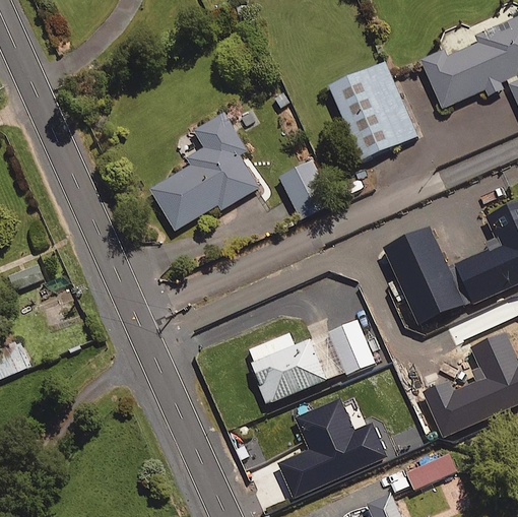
[(517,16),(476,36),(478,41),(446,55),(443,50),(421,60),(442,108),(483,88),(486,94),(508,85),(517,108),(517,16)]
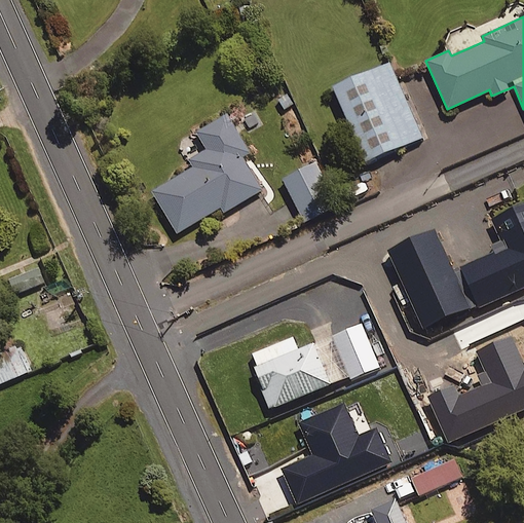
[(420,137),(388,62),(332,85),(365,160),(420,137)]
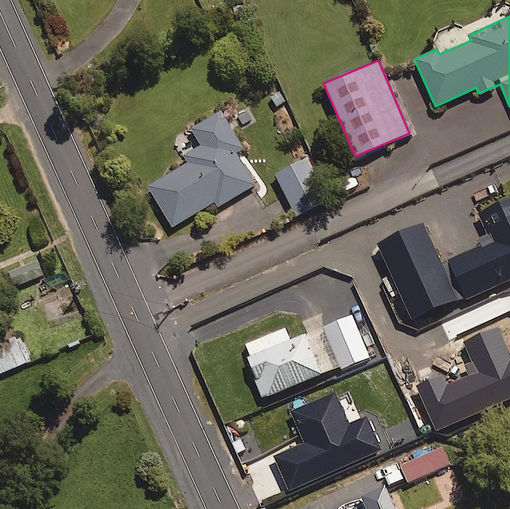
[(242,147),(220,110),(190,128),(200,145),(183,155),(188,162),(148,186),(171,226),(214,201),(217,205),(254,183),(235,151),(242,147)]
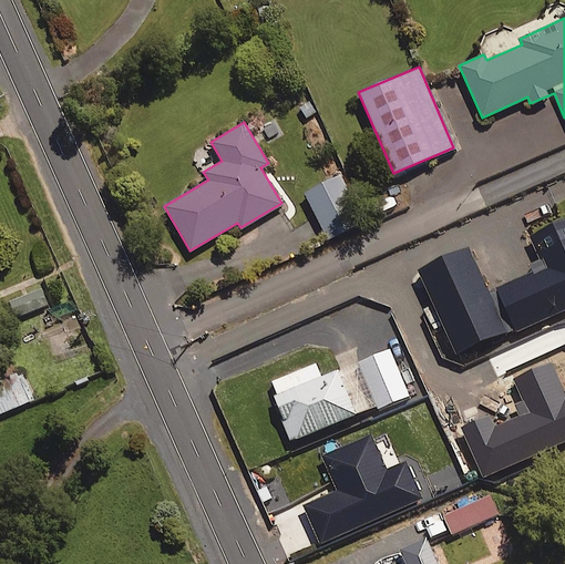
[(362,221),(339,174),(304,192),(327,238),(362,221)]
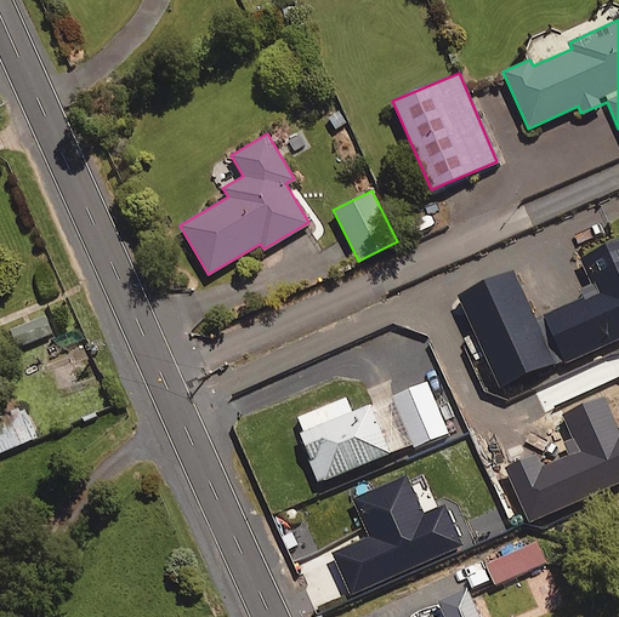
[(618,239),(581,257),(597,292),(539,319),(560,363),(618,336),(618,239)]
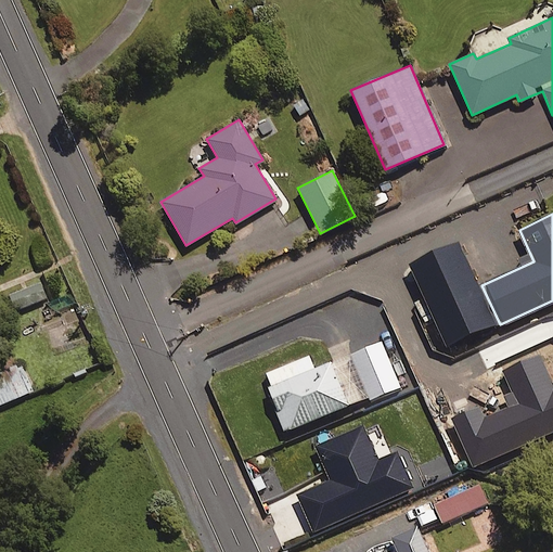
[(493,323),(455,242),(410,264),(448,345),(493,323)]
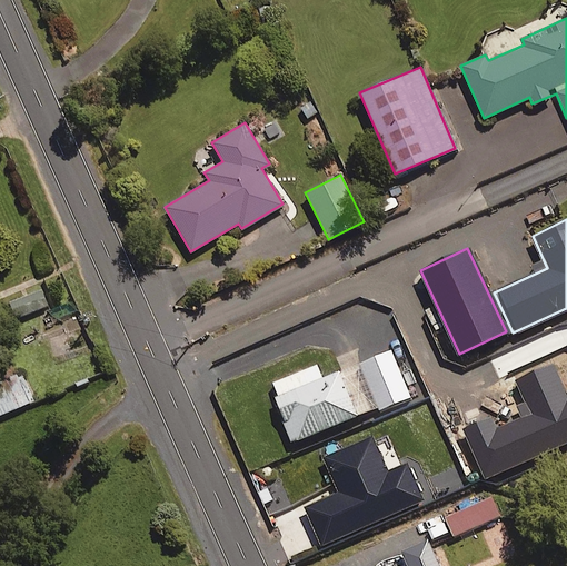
[(48,303),(38,279),(27,284),(30,293),(6,303),(12,317),(48,303)]
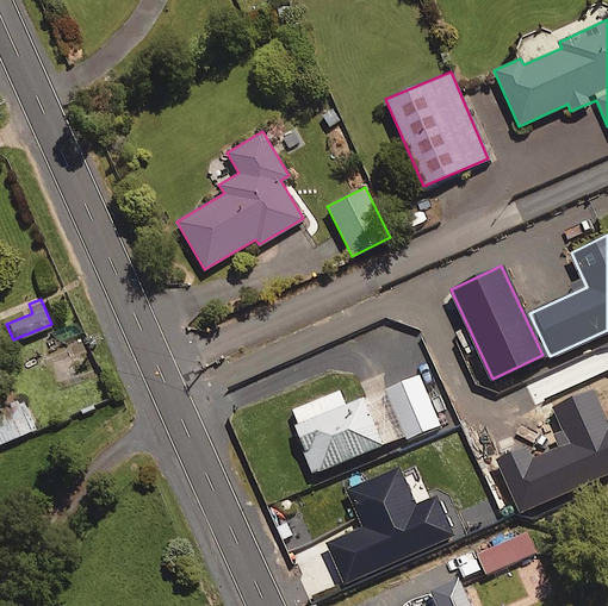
[(382,388),(402,439),(439,424),(417,374),(382,388)]
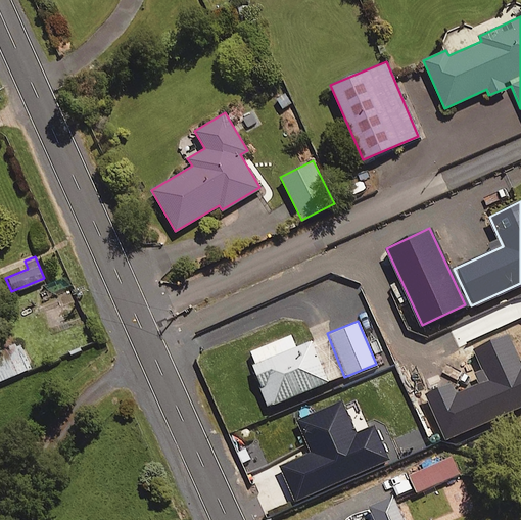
[(328,381),(312,340),(295,346),(290,334),(247,351),(269,405),(328,381)]
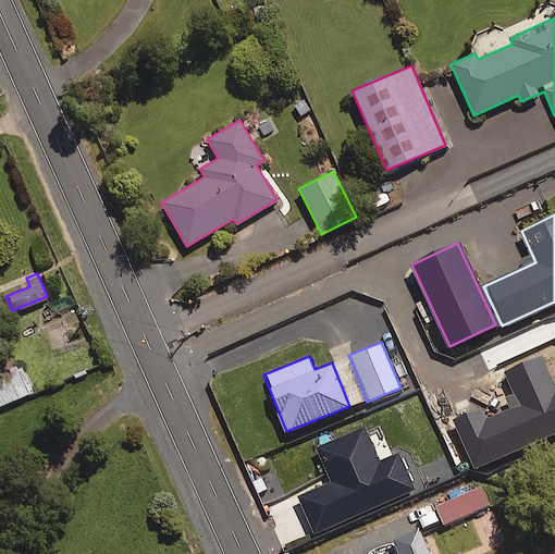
[(526,371),(519,356),(497,365),(503,380),(526,371)]
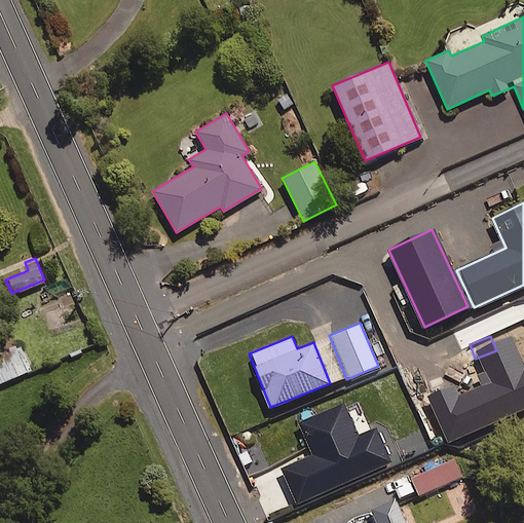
[(0,381),(31,369),(21,344),(0,352),(0,381)]
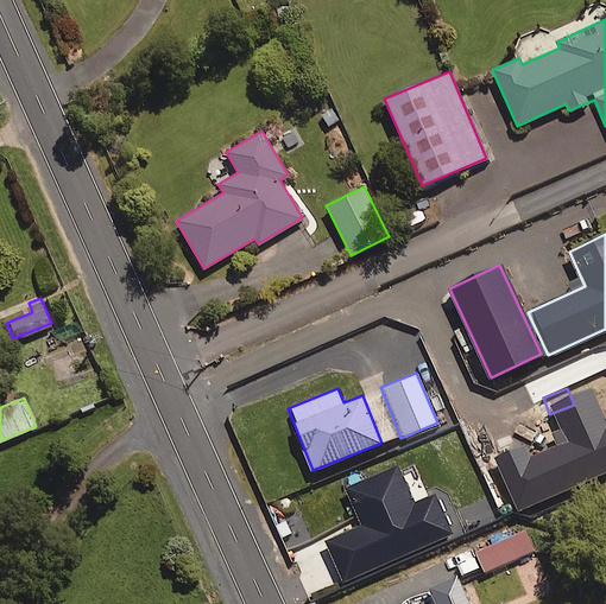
[(515,458),(502,436),(490,443),(503,465),(515,458)]
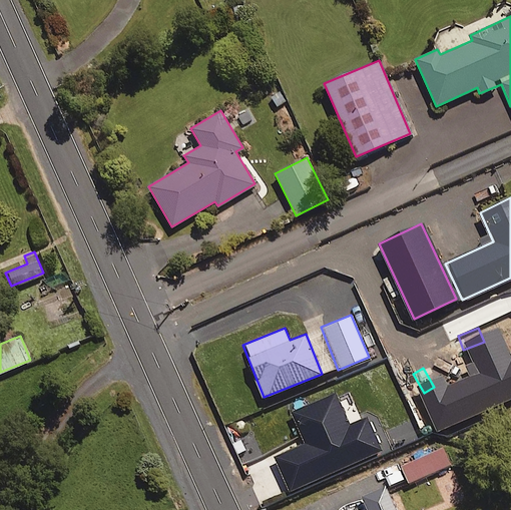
[(361,419),(347,388),(292,413),(305,442),(275,456),(290,490),(380,450),(365,417),(361,419)]
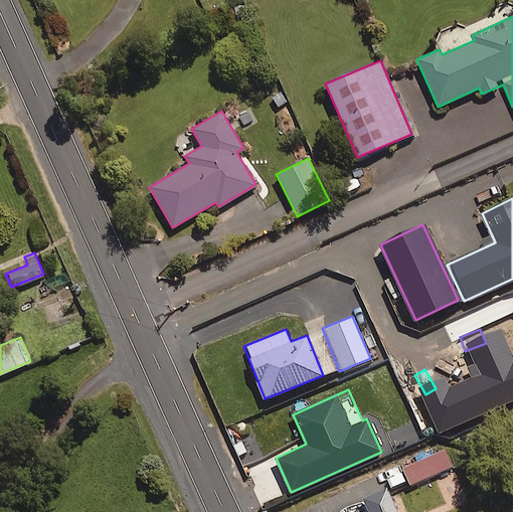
[(451,465),(444,449),(402,467),(409,483),(451,465)]
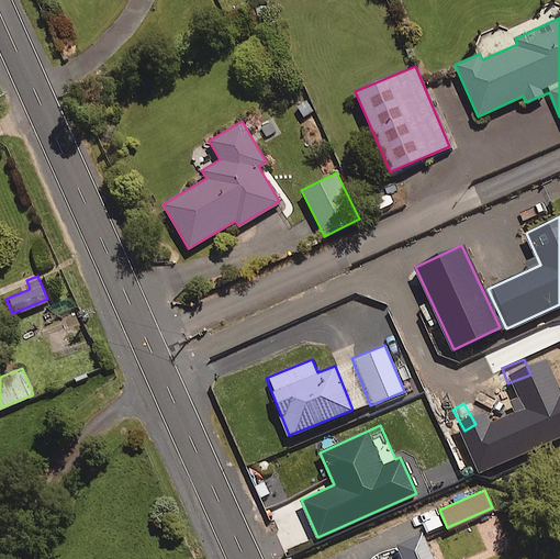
[(433,558),(422,533),(396,543),(403,558),(433,558)]
